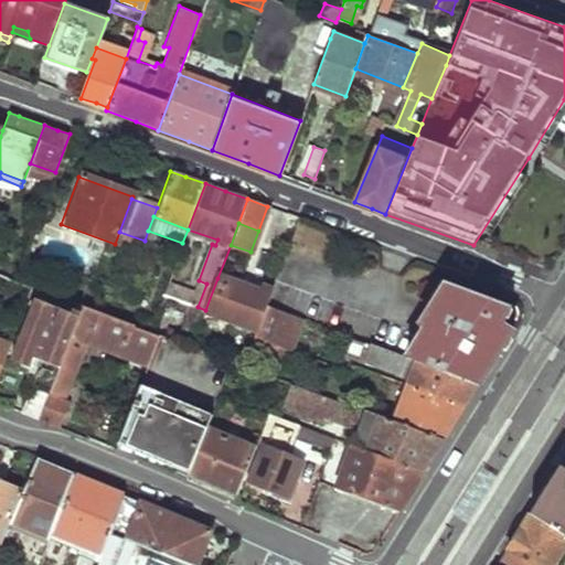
[(205,312),(256,331),(265,307),(269,297),(217,278),(205,310),(205,312)]
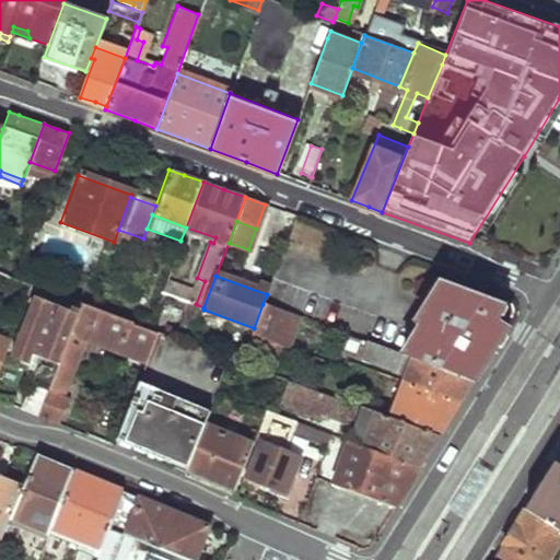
[(177,296),(196,304),(205,281),(197,278),(193,290),(179,284),(175,295),(177,296)]
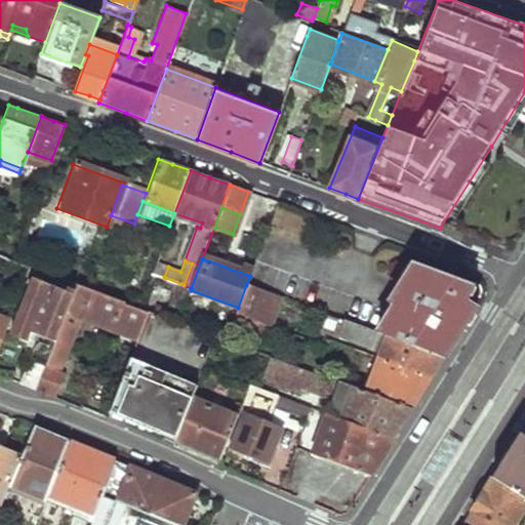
[(152,273),(164,277),(168,267),(156,263),(152,273)]
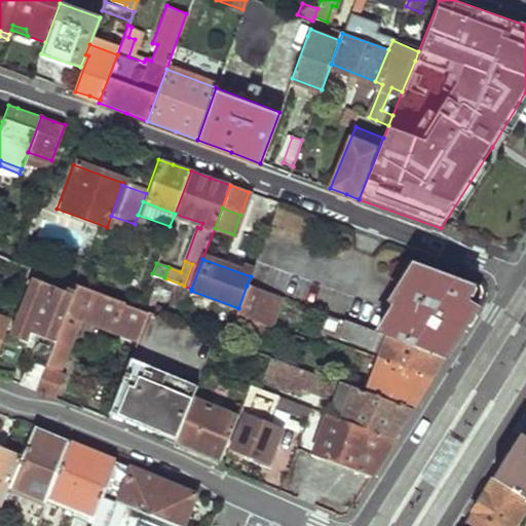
[(387,338),(445,360),(458,339),(477,310),(468,304),(475,288),(414,266),(391,301),(396,304),(378,335),(387,338)]
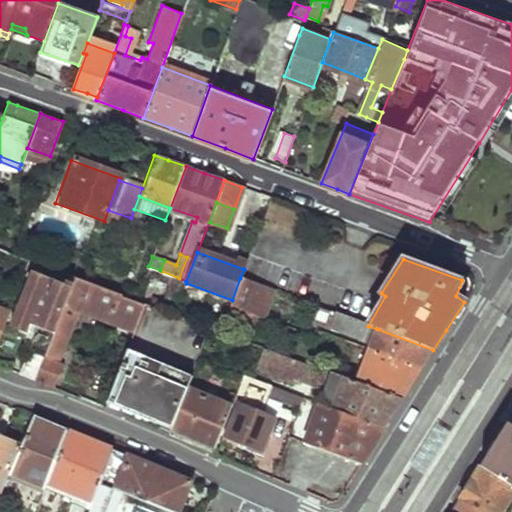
[(29,273),(35,275),(40,264),(30,261),(26,271),(29,273)]
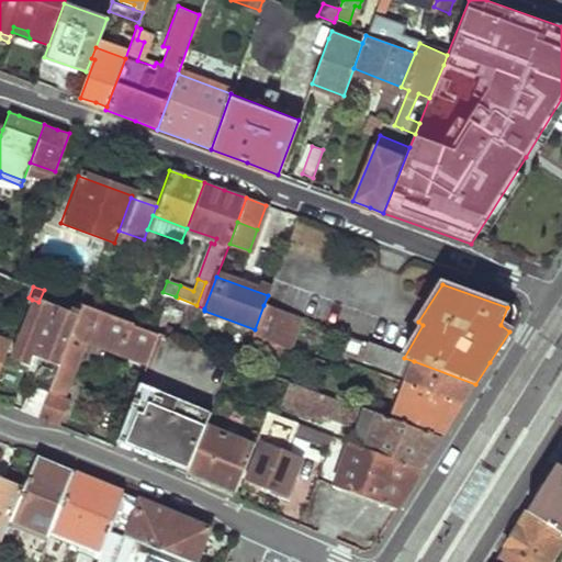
[(197,305),(178,298),(173,308),(186,314),(175,339),(191,346),(204,311),(204,308),(197,305)]
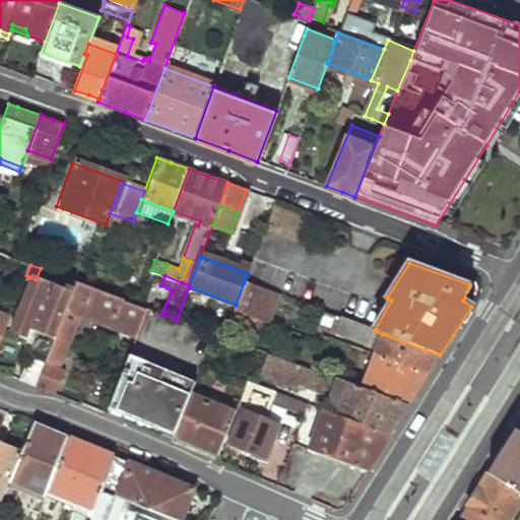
[(31,320),(57,329),(73,289),(66,286),(64,290),(36,279),(29,277),(9,328),(25,334),(31,320)]
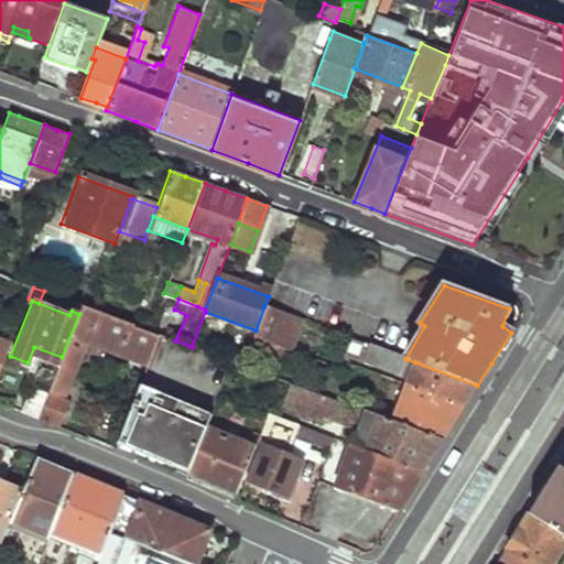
[(85,337),(150,361),(161,335),(83,306),(79,314),(62,357),(56,370),(38,418),(58,426),(71,398),(62,394),(85,337)]
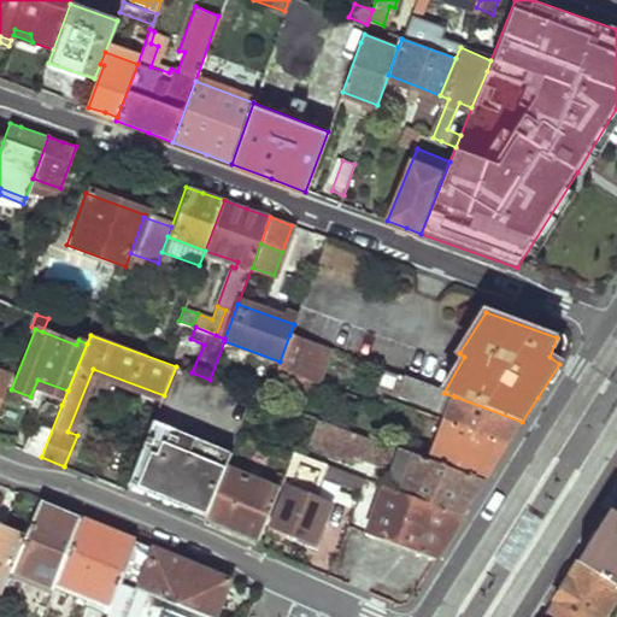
[(301,380),(316,385),(329,350),(289,335),(280,362),(276,370),(301,380)]
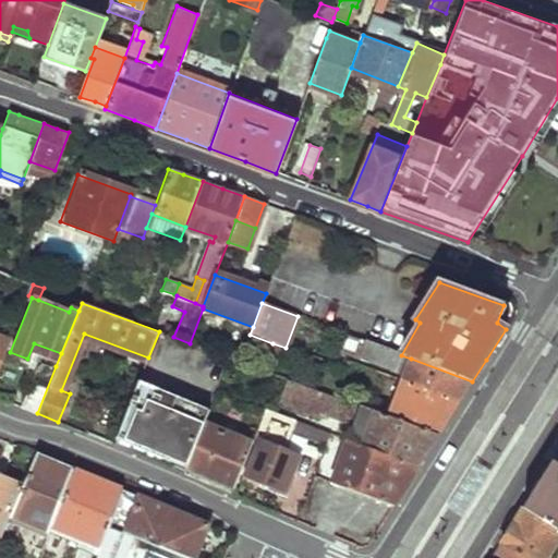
[(0,370),(12,339),(0,334),(0,370)]
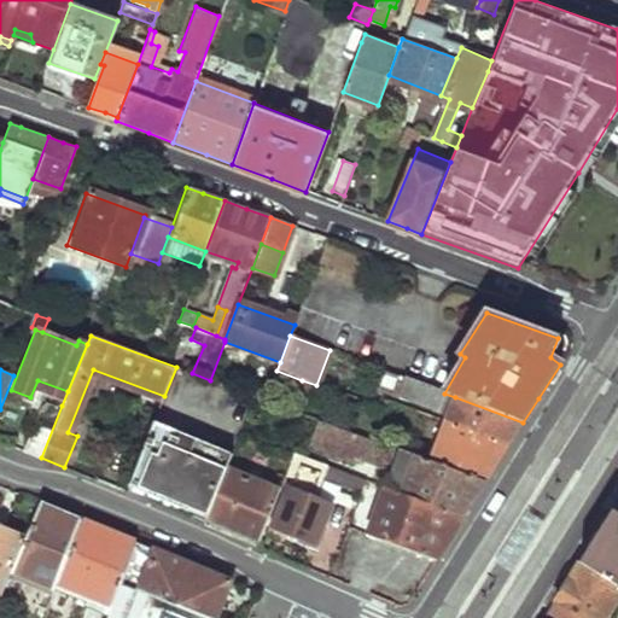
[(273,383),(297,392),(302,380),(277,371),(273,383)]
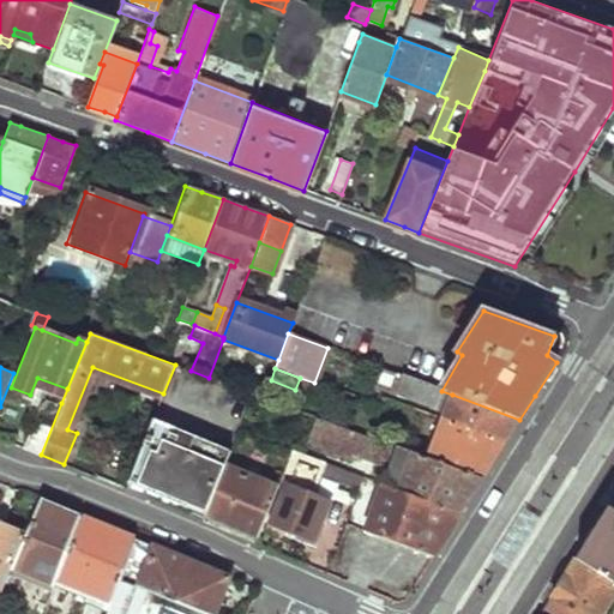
[(441,391),(379,368),(374,380),(397,389),(395,395),(434,409),(439,397),(449,401),(441,421),(505,444),(512,432),(519,420),(452,395),(441,391)]
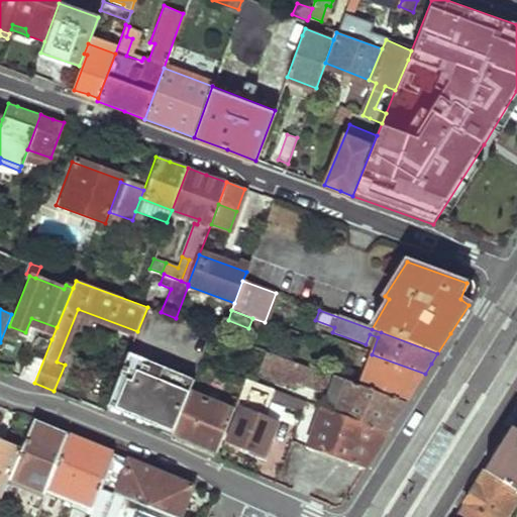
[(214,332),(222,335),(225,327),(213,323),(210,331),(214,332)]
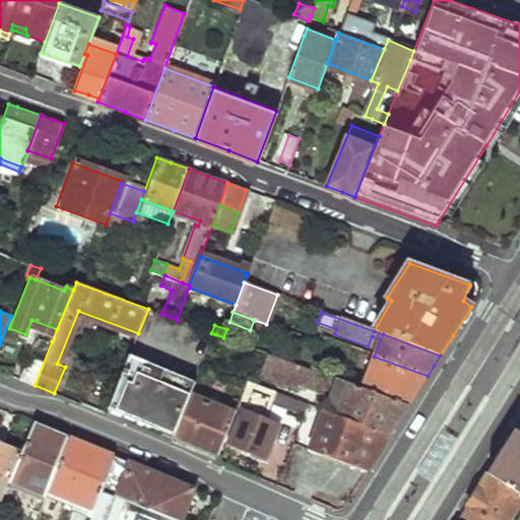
[(19,380),(35,385),(52,341),(44,338),(36,341),(19,380)]
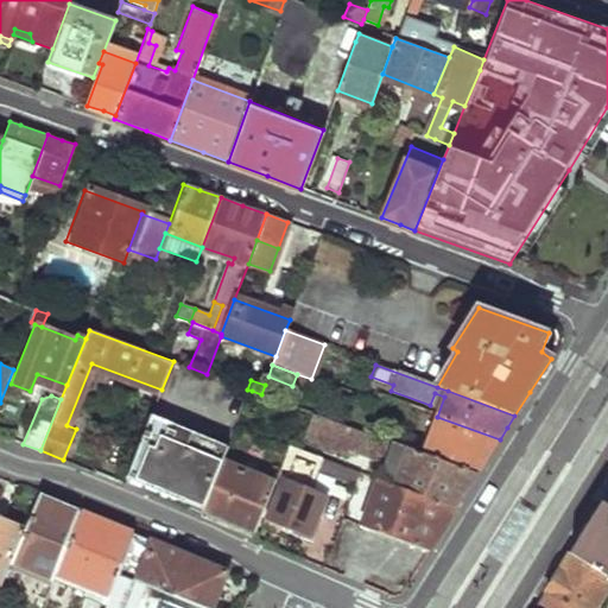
[(374,450),(388,456),(393,444),(356,430),(312,413),(302,439),(348,457),(350,450),(372,458),(374,450)]
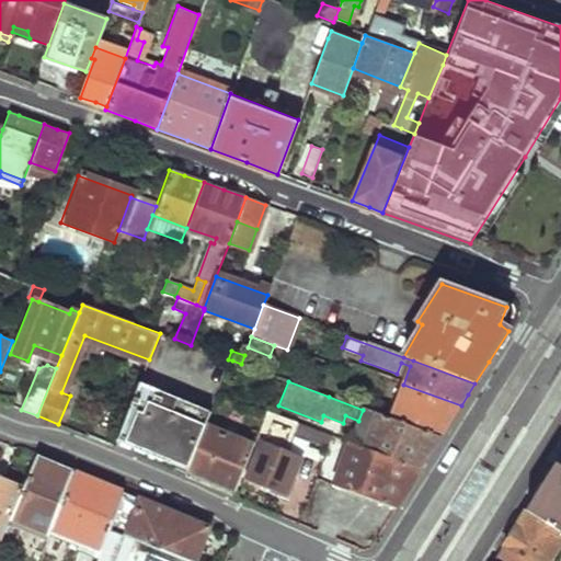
[(119,433),(190,461),(206,424),(210,414),(139,385),(119,433)]
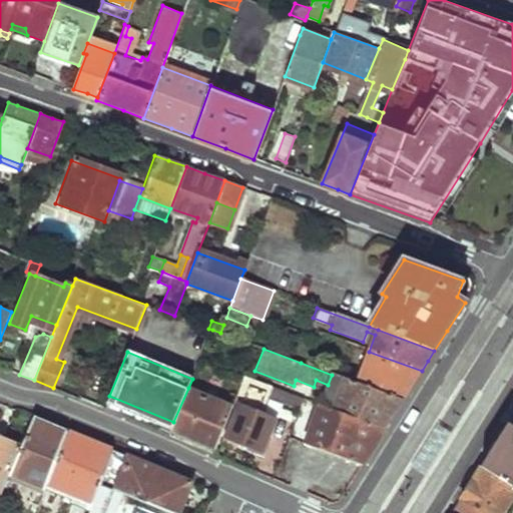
[(345,380),(402,401),(413,384),(422,371),(369,352),(360,375),(348,371),(345,380)]
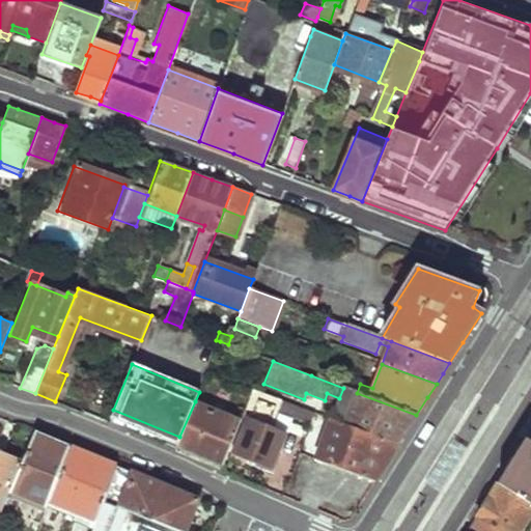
[(339,398),(331,419),(342,423),(354,392),(343,388),(339,398)]
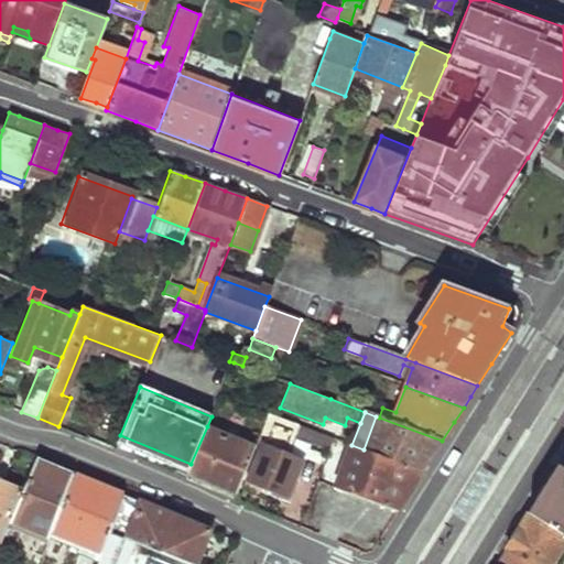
[(249,479),(291,497),(306,456),(289,449),(294,435),(331,448),(335,438),(268,413),(258,438),(264,442),(249,479)]
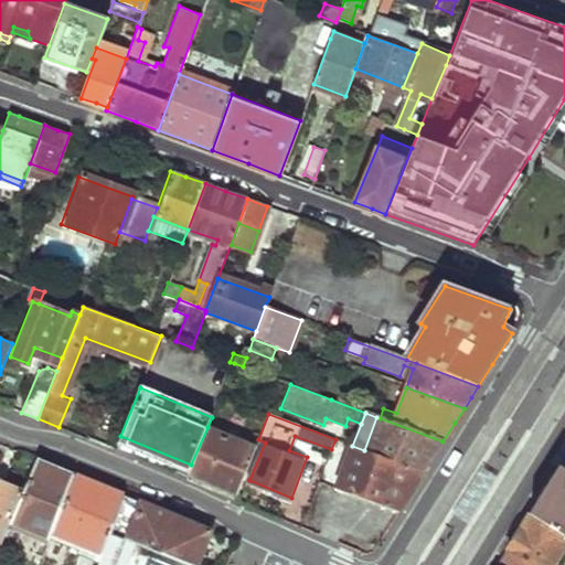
[(364,450),(423,473),(435,455),(443,441),(380,418),(376,417),(364,450)]
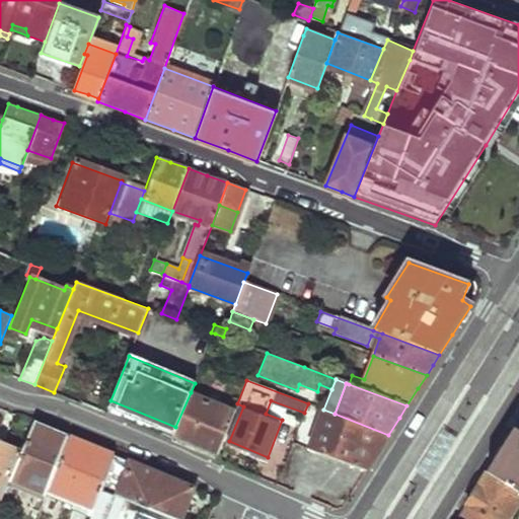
[(172,435),(217,454),(234,411),(191,392),(175,427),(172,435)]
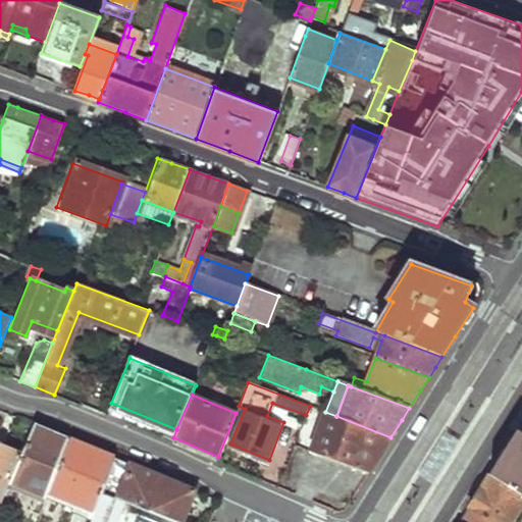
[(312,451),(367,473),(379,455),(390,437),(336,416),(325,412),(312,451)]
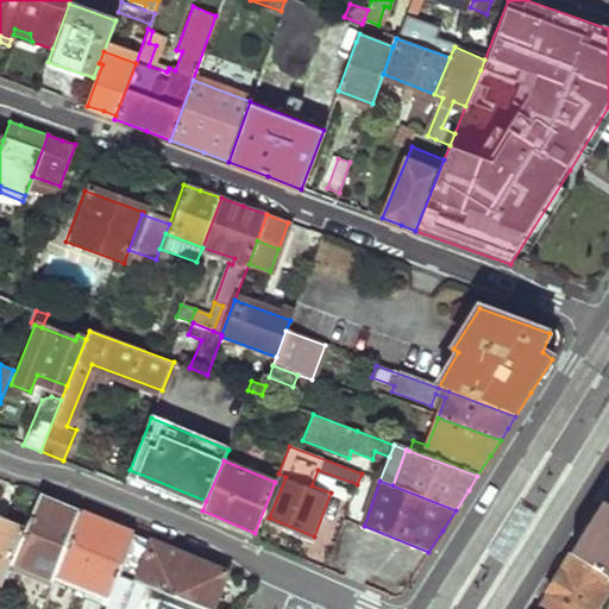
[(7,566),(50,584),(79,514),(57,504),(37,496),(23,531),(7,566)]
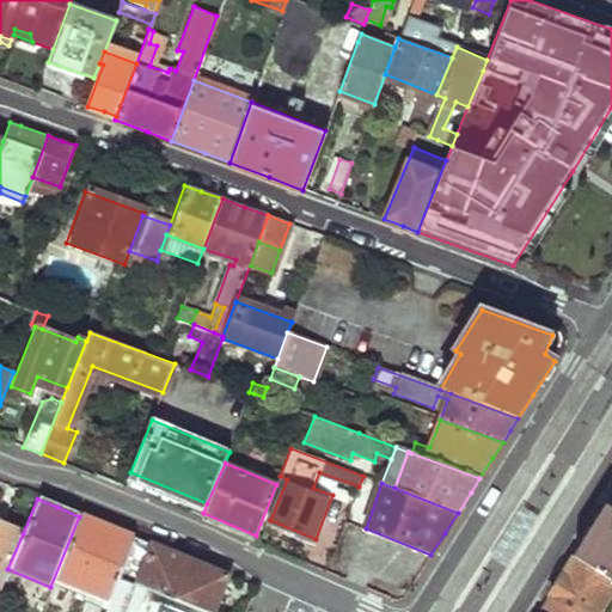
[(525,507),(522,506),(491,557),(494,560),(500,563),(506,567),(508,568),(540,516),(538,515),(532,512),(525,507)]
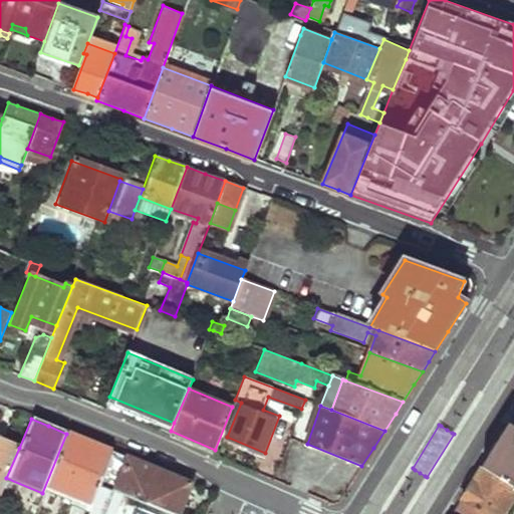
[(482,468),(513,488),(513,427),(510,425),(498,444),(482,468)]
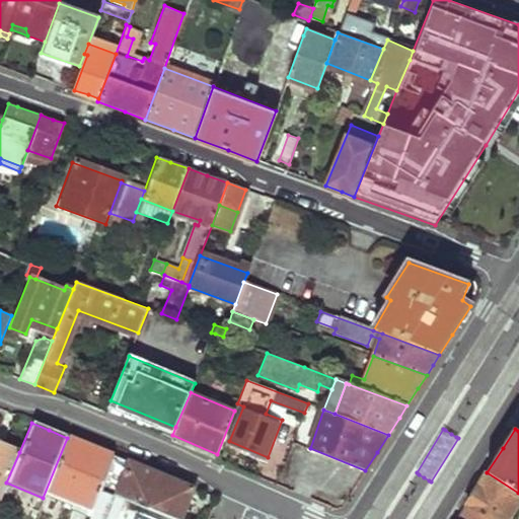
[(67,438),(43,498),(42,501),(84,518),(87,518),(88,518),(100,490),(103,482),(114,457),(95,449),(67,438)]
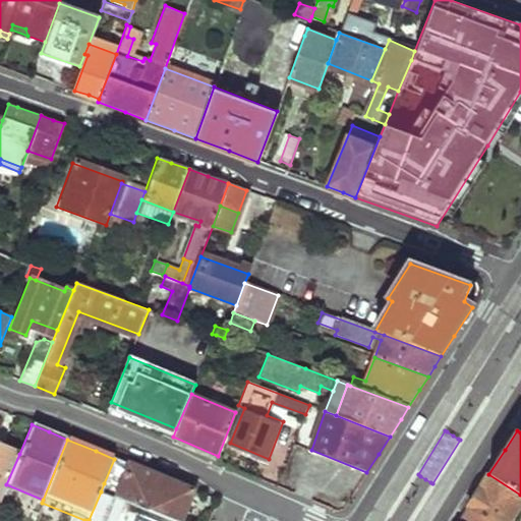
[(0,499),(6,484),(19,454),(0,446),(0,499)]
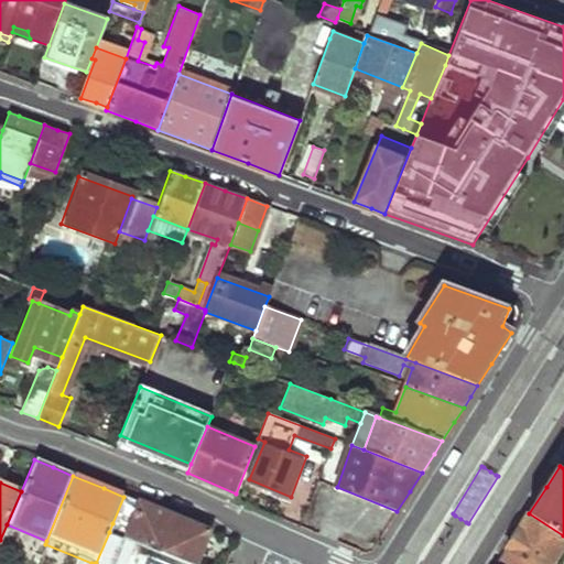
[(131,541),(187,563),(193,563),(208,531),(156,510),(123,497),(112,523),(129,530),(126,539),(131,541)]
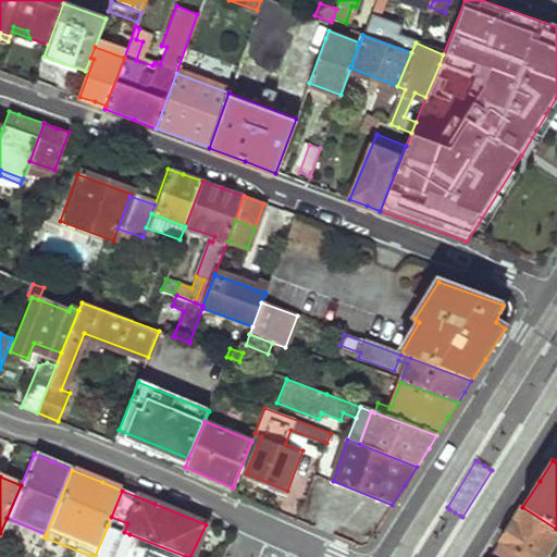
[(554,556),(556,552),(556,529),(522,507),(509,529),(491,556),(554,556)]
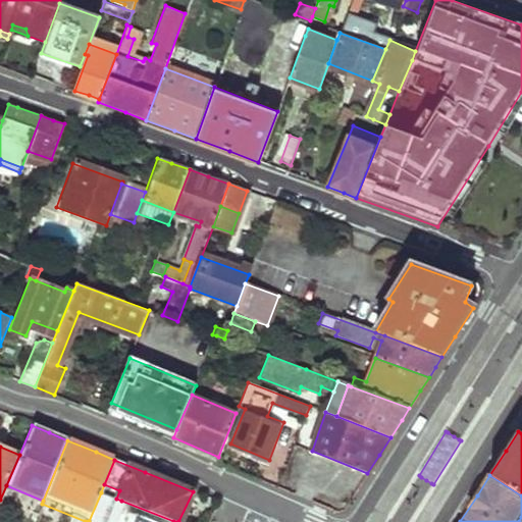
[(89,521),(90,521),(111,521),(121,501),(116,499),(101,492),(89,521)]
